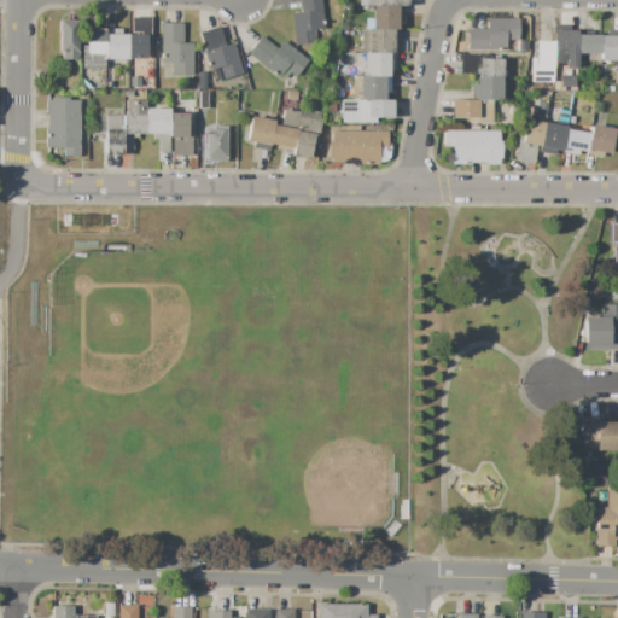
[(320,0),(324,28),(314,29),(316,42),(296,45),(291,13),(301,12),(298,0),(320,0)]
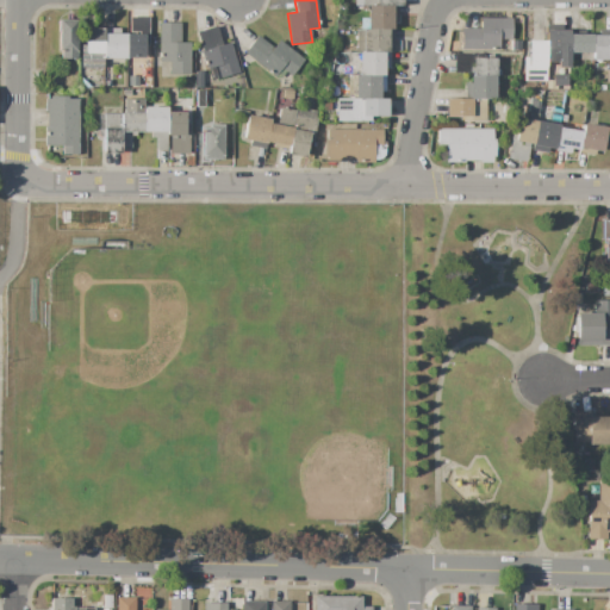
[(367,6),(372,6),(375,6),(392,6),(392,29),(387,29),(360,29),(360,18),(367,18),(367,6)]
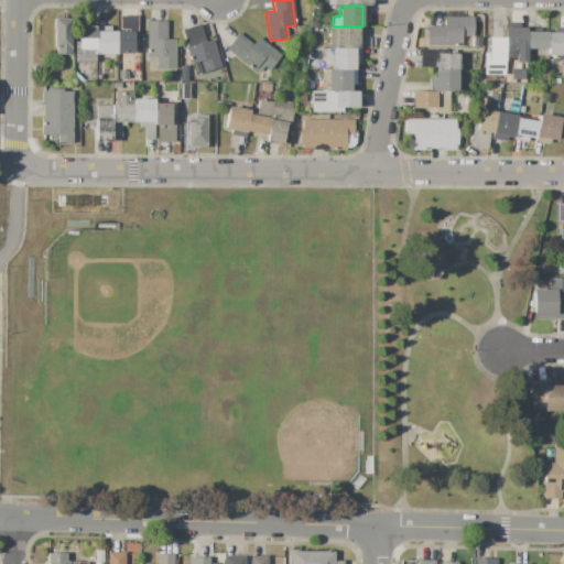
[(75,63),(75,42),(79,42),(79,25),(97,26),(97,31),(120,32),(120,15),(138,15),(138,40),(133,40),(133,54),(96,53),(96,63),(75,63)]
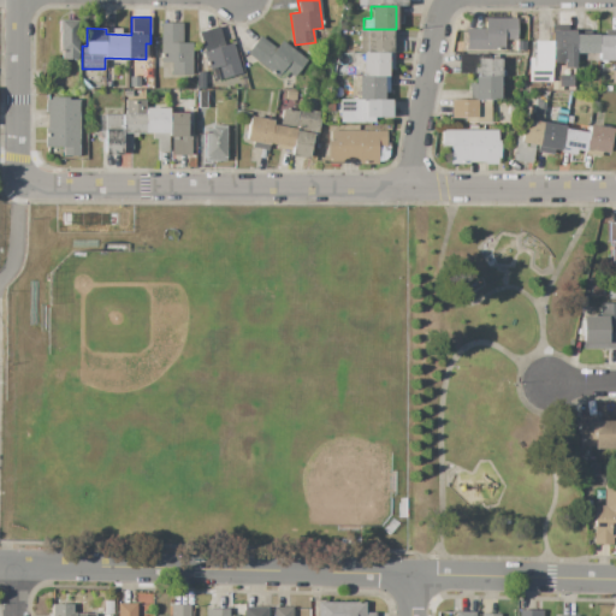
[(466,51),(465,29),(484,28),(484,18),(516,17),(516,40),(504,40),(504,51),(466,51)]
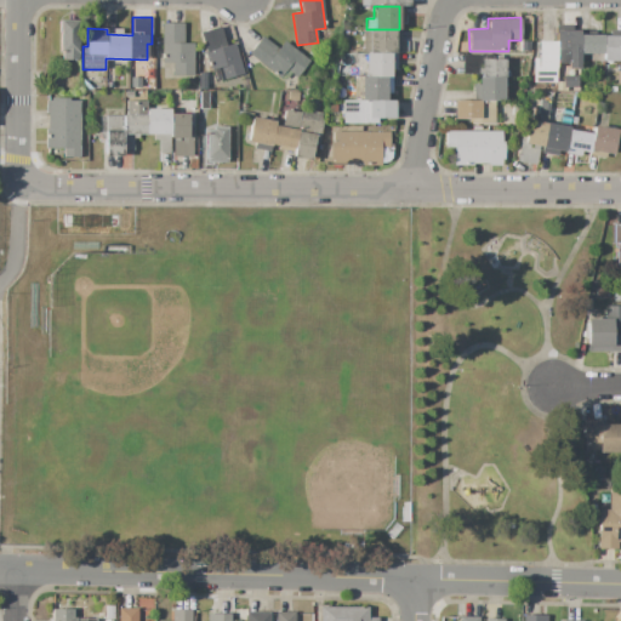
[(61,21),(79,21),(78,61),(62,60),(62,52),(60,52),(61,21)]
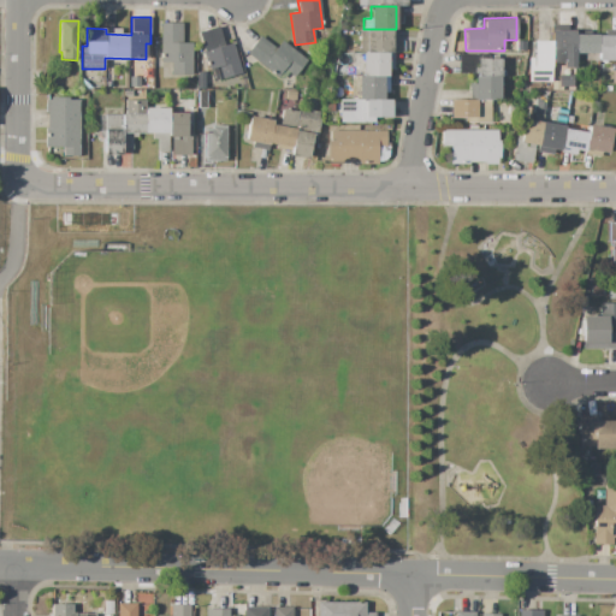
[(161,23),(182,23),(182,43),(193,43),(193,75),(171,75),(171,63),(161,63),(161,23)]
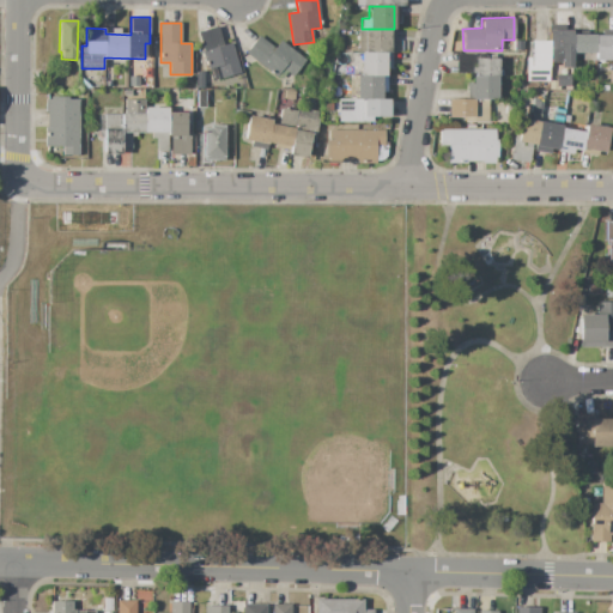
[(196,32),(217,26),(223,46),(231,42),(242,73),(222,79),(217,66),(208,70),(196,32)]
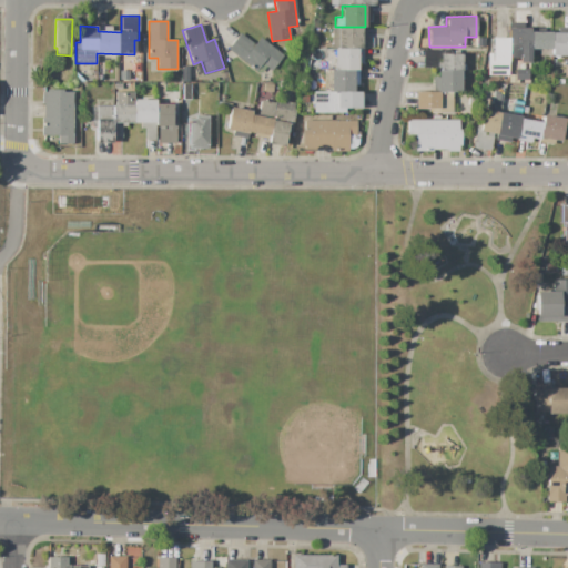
[(332,27),(335,27),(361,27),(361,49),(357,49),(334,49),(332,49),(332,27)]
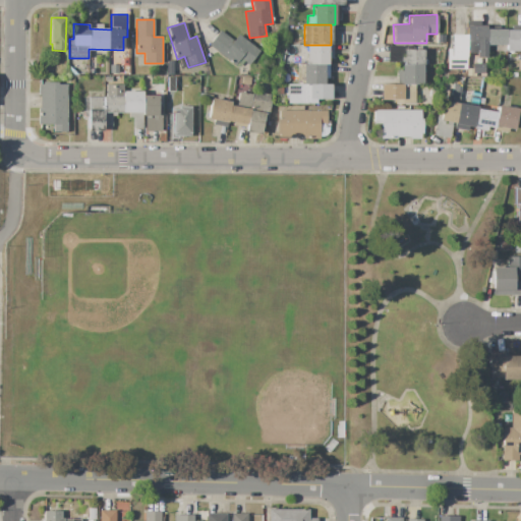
[(466,25),(486,25),(486,30),(485,45),(485,57),(476,57),(476,53),(466,53),(466,35),(466,25)]
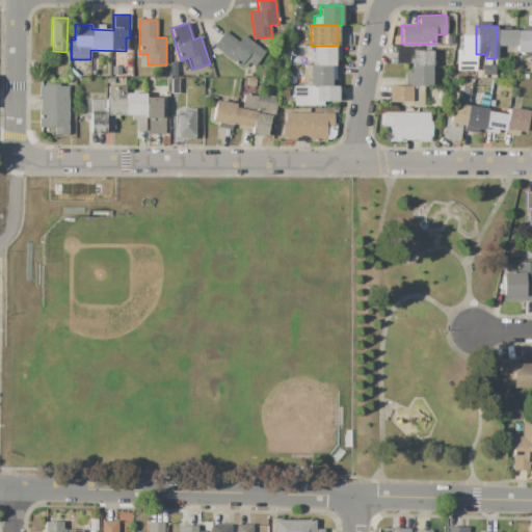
[(516,30),(531,29),(531,52),(516,52),(516,47),(516,30)]
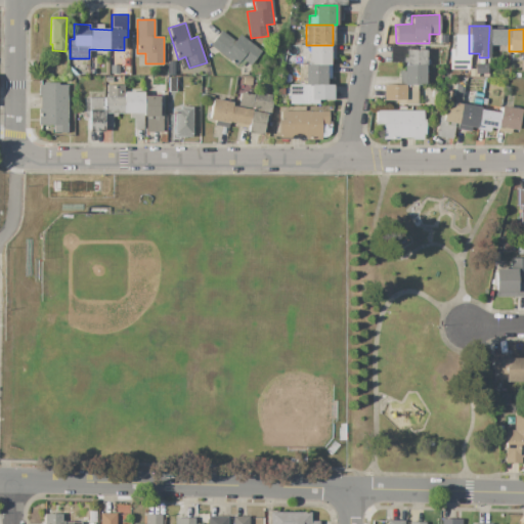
[(489,30),(509,30),(509,46),(488,45),(489,30)]
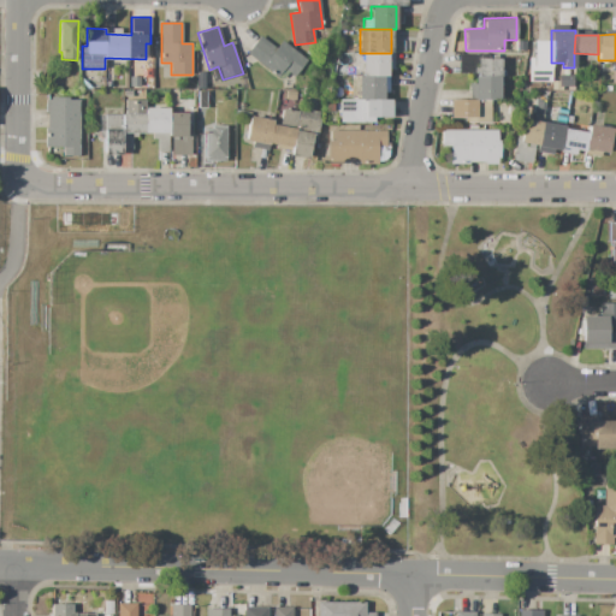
[(247,53),(261,36),(276,47),(280,40),(306,61),(294,77),(288,72),(280,81),(247,53)]
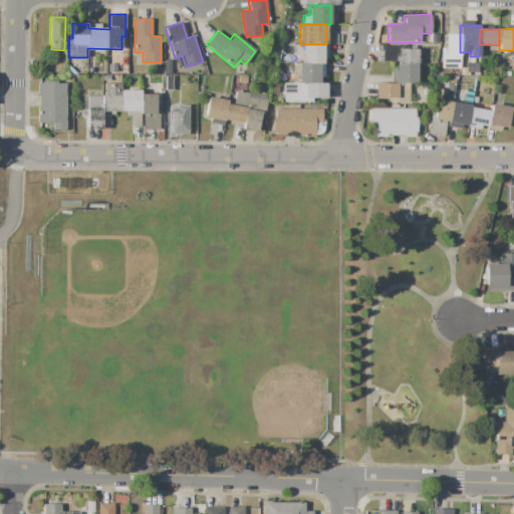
[(460,34),(460,52),(459,69),(441,68),(441,48),(445,48),(445,34),(460,34)]
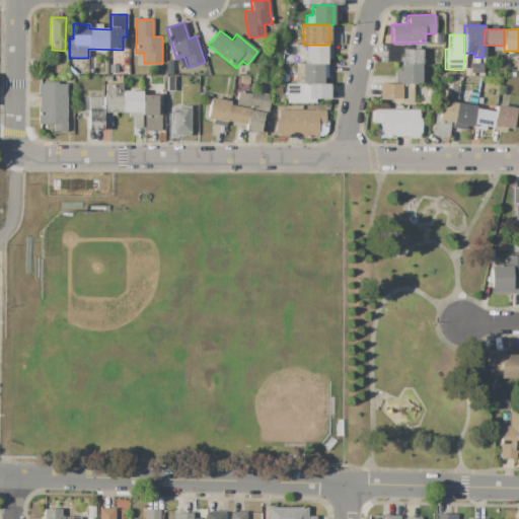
[(305,45),(326,45),(326,65),(322,65),(305,65),(305,45)]
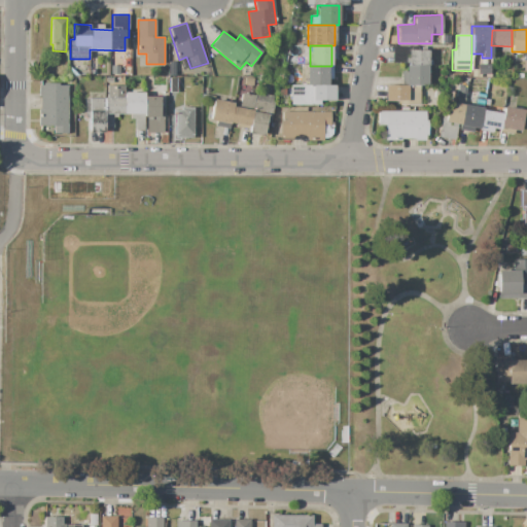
[(428,49),(428,85),(419,85),(407,86),(407,63),(392,63),(392,47),(410,47),(410,49),(428,49)]
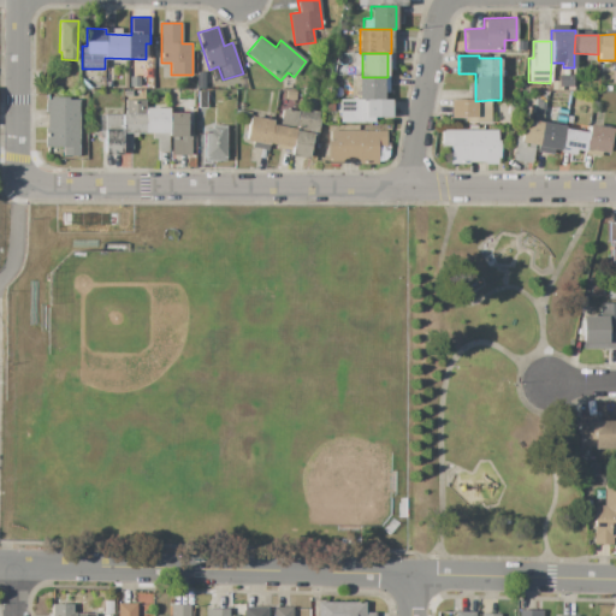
[(558,75),(573,75),(573,87),(558,87),(558,75)]
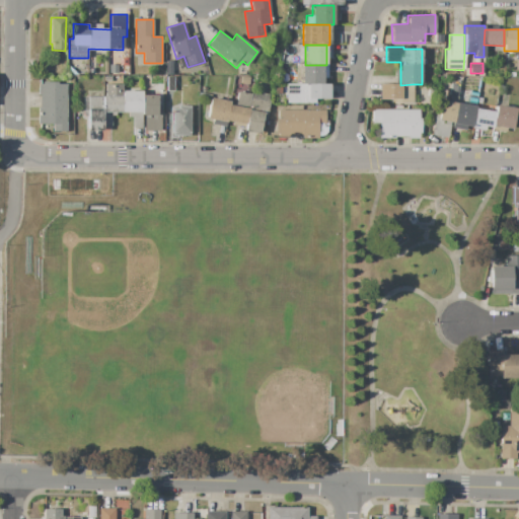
[(302,65),(305,65),(322,65),(323,84),(302,84),(302,65)]
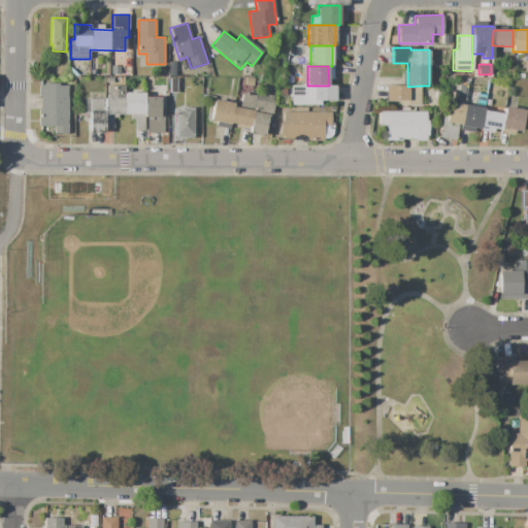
[(170,77),(177,78),(176,93),(169,93),(170,77)]
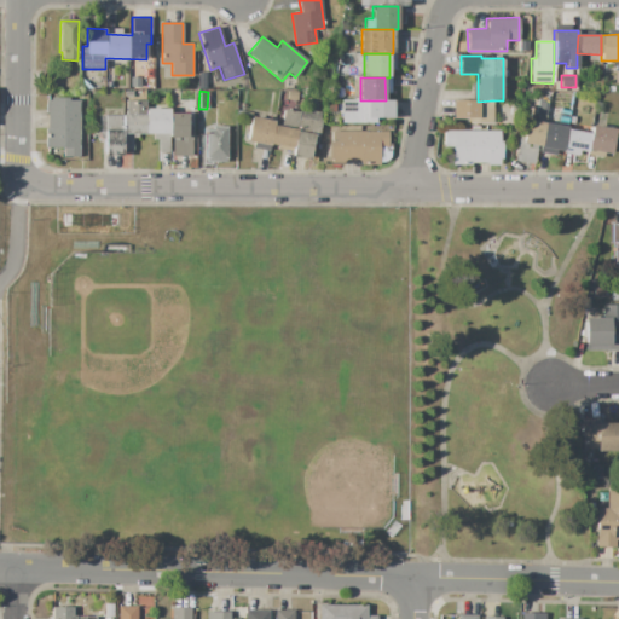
[(289,91),(299,92),(296,102),(287,100),(289,91)]
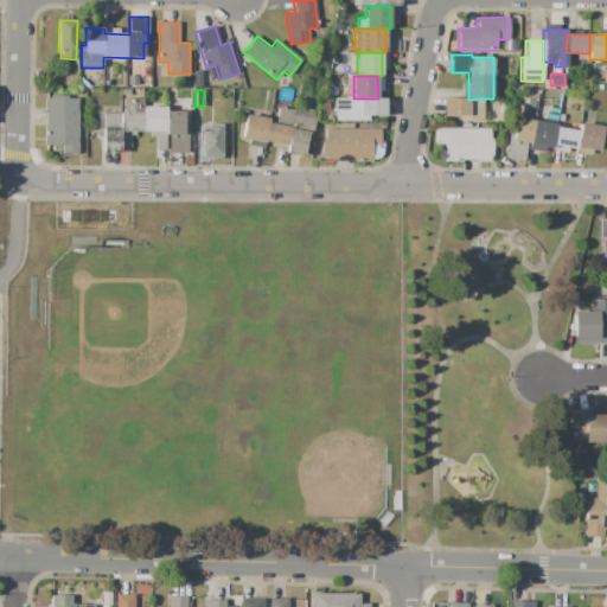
[(538,96),(535,114),(526,113),(530,95),(538,96)]
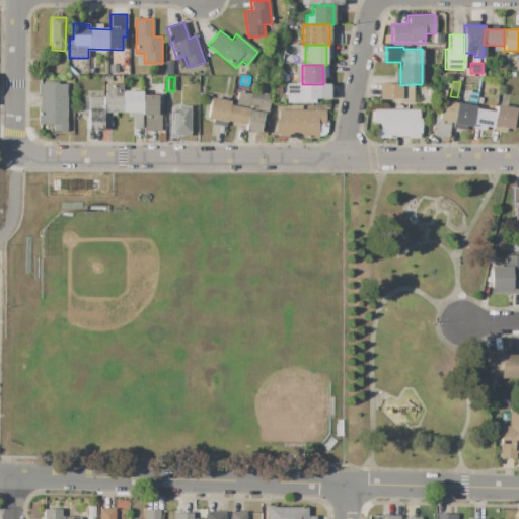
[(67,84),(67,128),(52,128),(52,125),(39,125),(39,84),(43,84),(43,82),(58,82),(58,84),(67,84)]
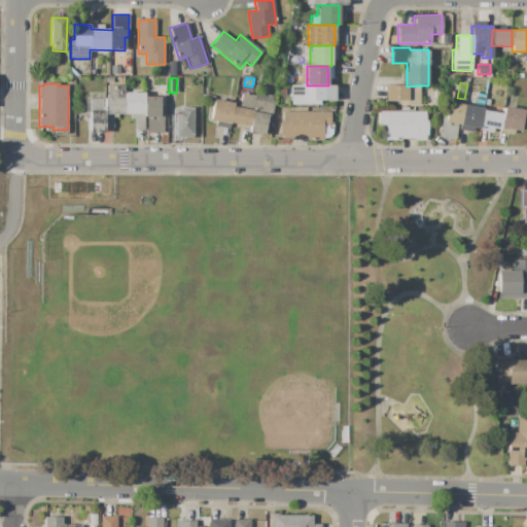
[(104,99),(107,99),(107,85),(124,84),(124,93),(125,113),(104,113),(104,99)]
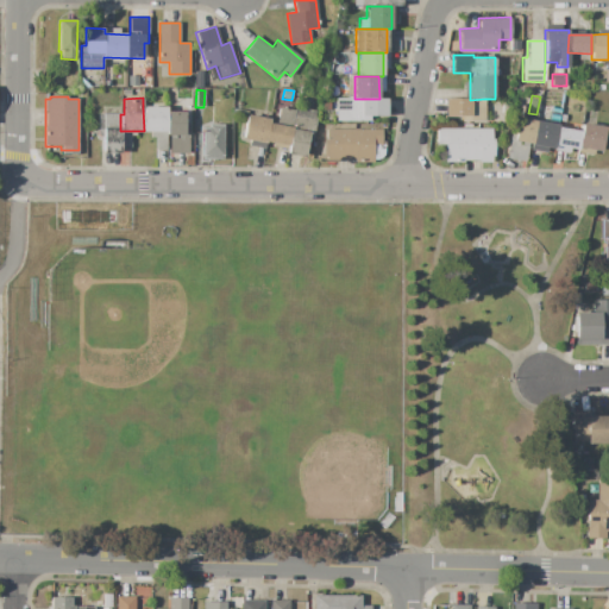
[(337,99),(355,99),(380,99),(387,99),(387,117),(362,117),(363,121),(337,121),(337,99)]
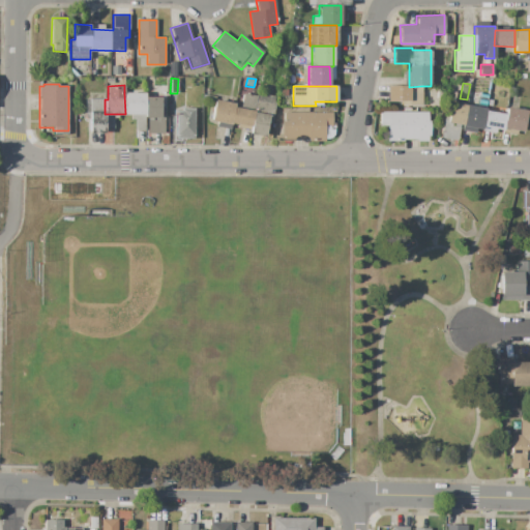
[(387,87),(409,87),(421,86),(421,106),(402,106),(402,101),(387,101),(387,87)]
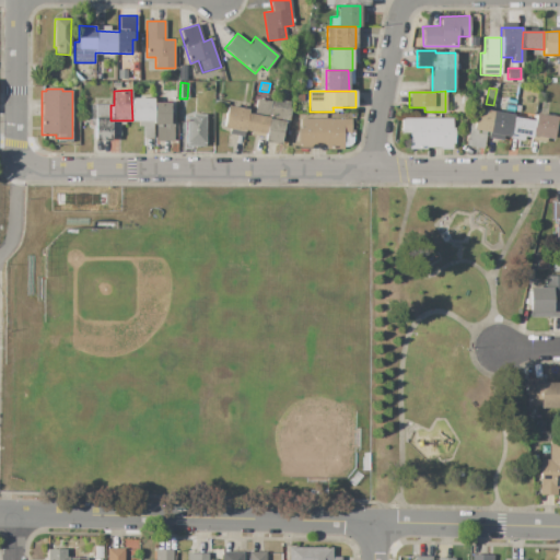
[(90,105),(93,105),(93,97),(111,97),(111,105),(111,120),(111,140),(94,140),(94,125),(90,125),(90,105)]
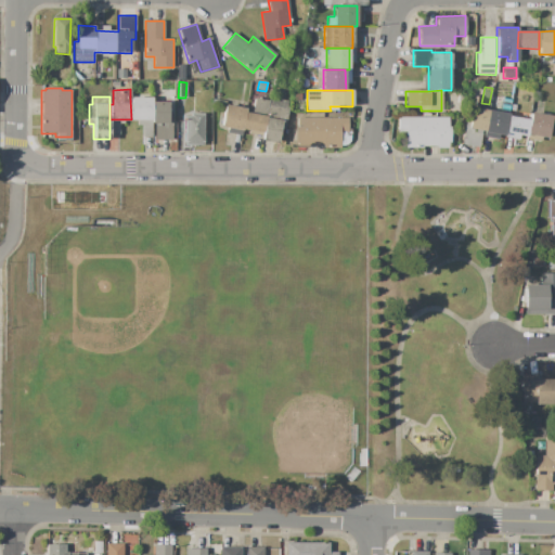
[(130,98),(152,98),(152,102),(151,137),(142,137),(142,126),(137,126),(137,119),(131,119),(130,98)]
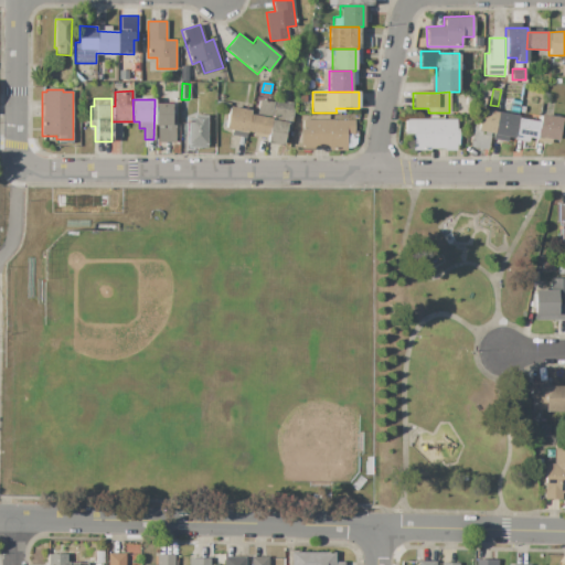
[(274,103),(274,99),(292,103),(291,109),(294,110),(289,132),(285,131),(283,146),(267,142),(268,135),(274,103)]
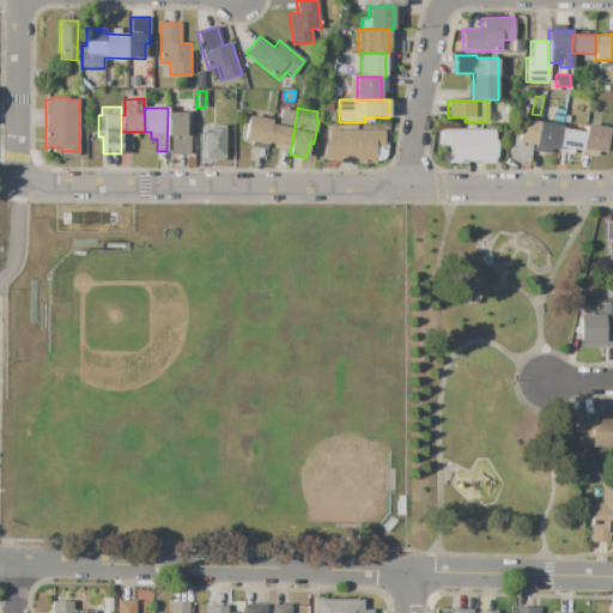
[(271,125),(278,126),(281,109),(297,111),(291,146),(267,143),(271,125)]
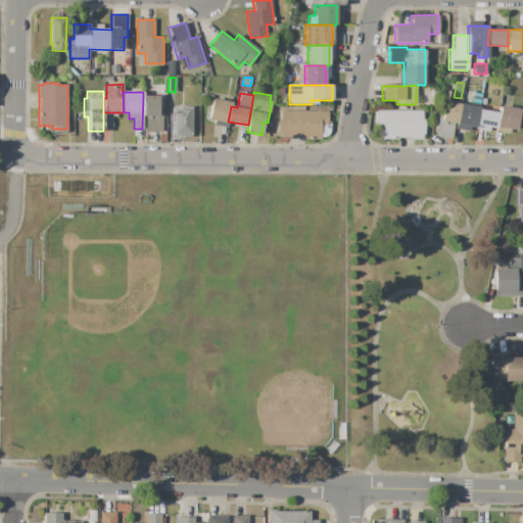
[(143,96),(158,95),(158,105),(161,105),(161,121),(165,121),(165,128),(162,128),(162,132),(143,132),(142,129),(143,96)]
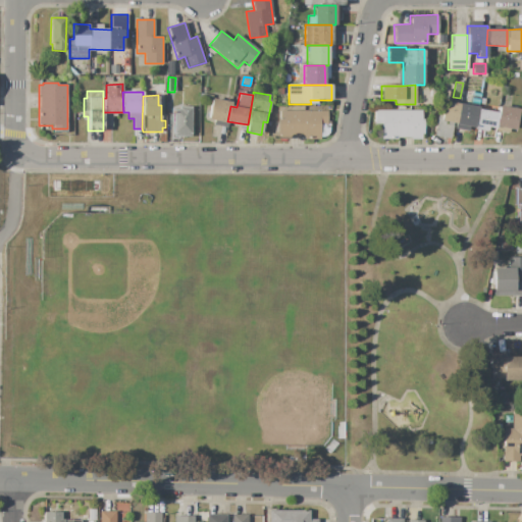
[(211,98),(231,102),(230,106),(227,121),(226,126),(213,124),(213,120),(208,119),(211,98)]
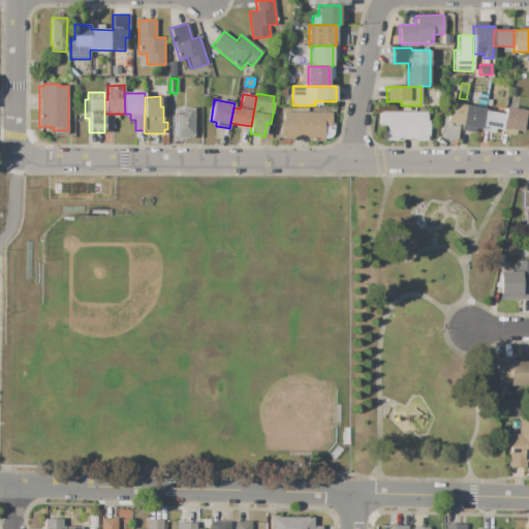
[(465,105),(461,126),(459,126),(457,141),(440,138),(442,125),(445,125),(449,102),(465,105)]
